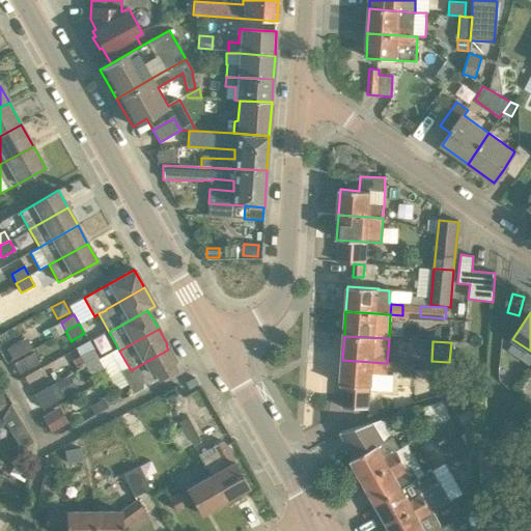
[(80,356),(85,365),(99,359),(94,348),(80,356)]
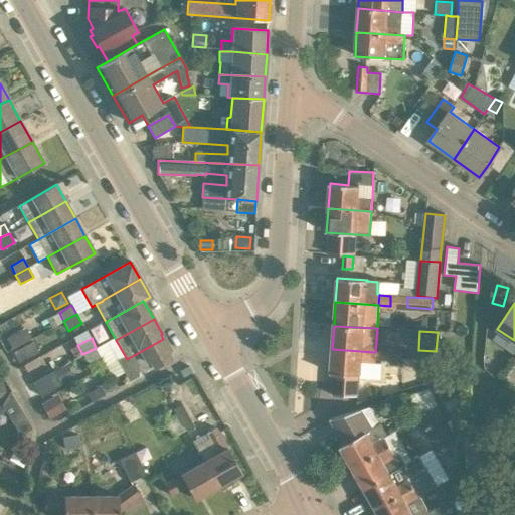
[(129,382),(171,359),(167,351),(169,350),(163,339),(127,359),(119,364),(129,382)]
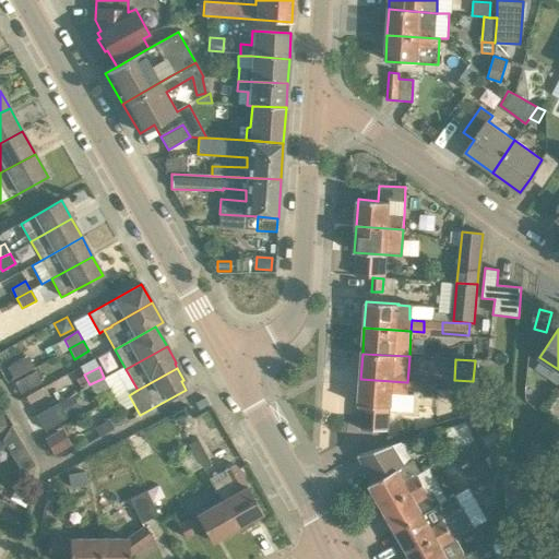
[(42,382),(36,372),(14,383),(20,394),(42,382)]
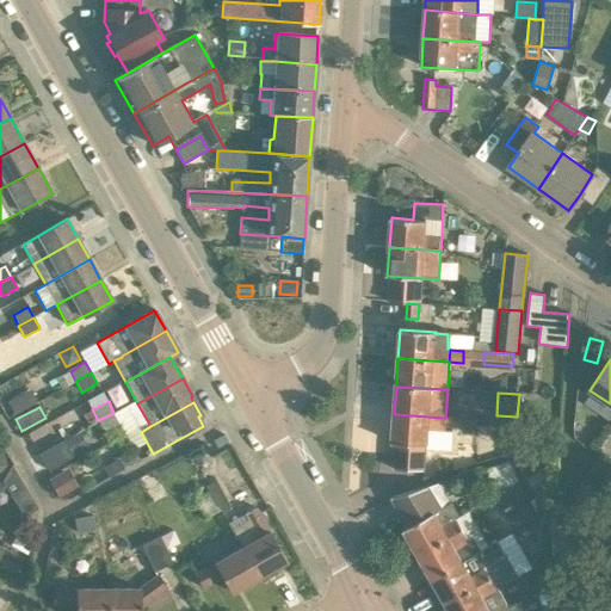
[(113,413),(98,420),(104,432),(119,424),(113,413)]
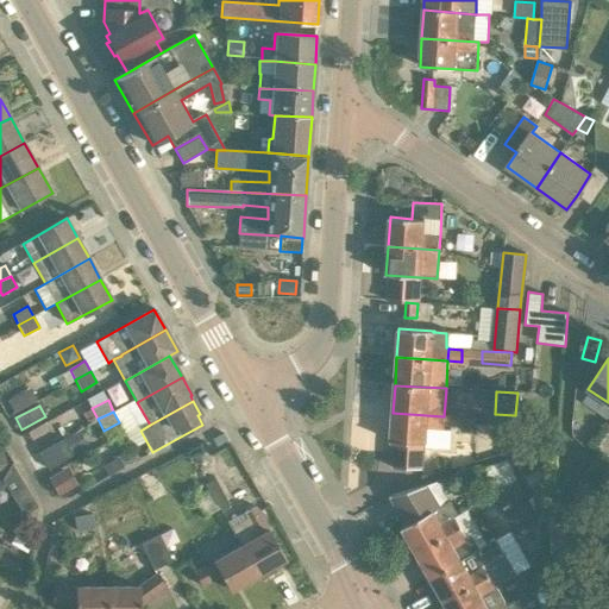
[(444,416),(393,413),(390,441),(395,443),(394,466),(422,468),(424,444),(426,444),(427,428),(443,429),(444,416)]
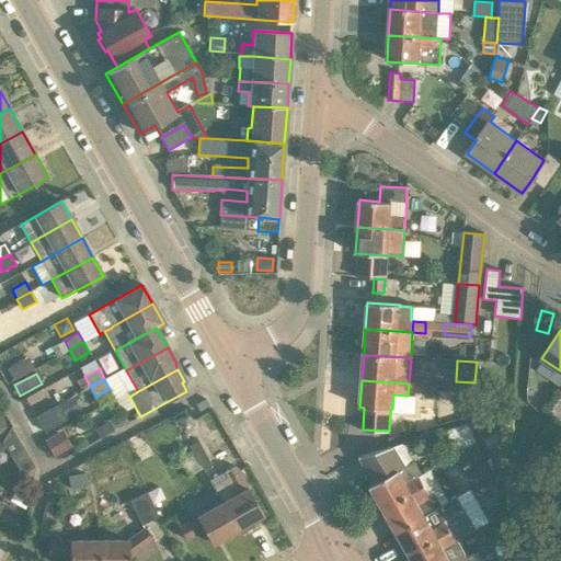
[(560,390),(546,412),(559,421),(560,418),(560,390)]
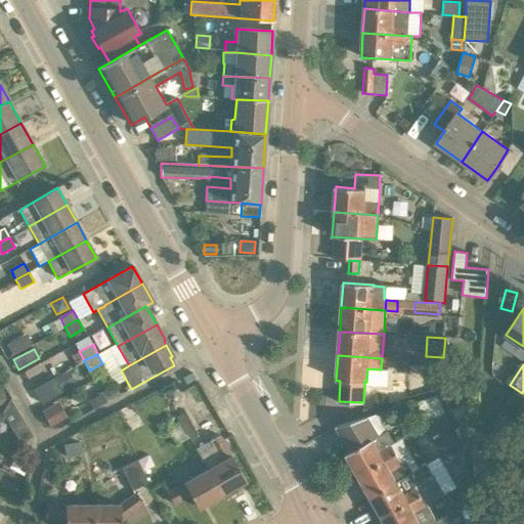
[(63,373),(54,378),(61,391),(72,385),(63,373)]
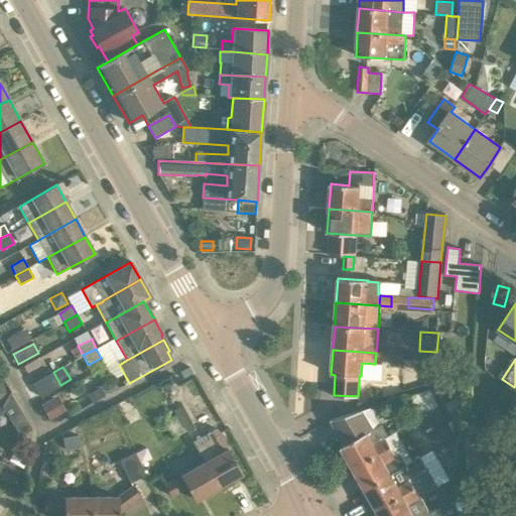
[(60,385),(53,372),(33,384),(40,397),(61,386),(60,385)]
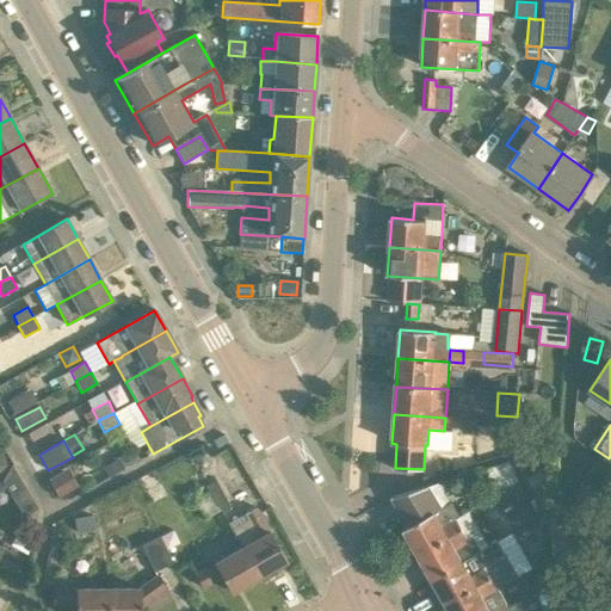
[(134,450),(118,458),(124,469),(140,461),(134,450)]
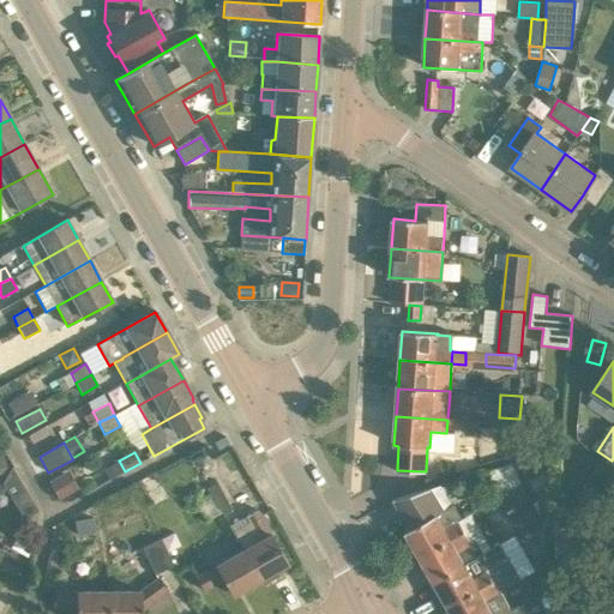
[(499,497),(521,483),(511,464),(487,473),(499,497)]
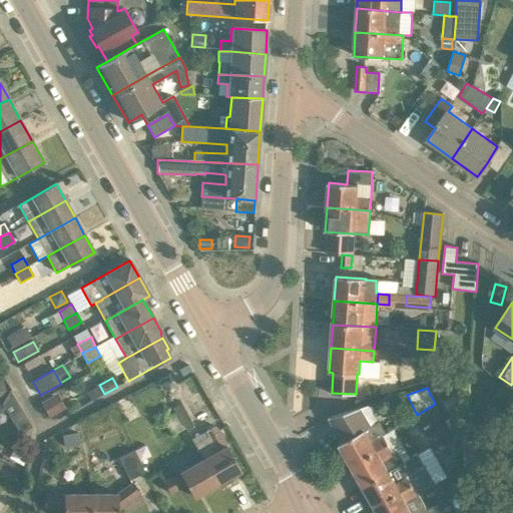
[(20,434),(32,427),(10,391),(2,405),(20,434)]
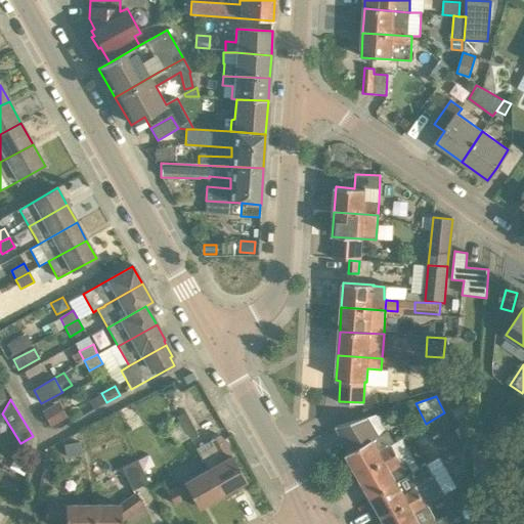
[(67,418),(58,402),(42,411),(50,427),(67,418)]
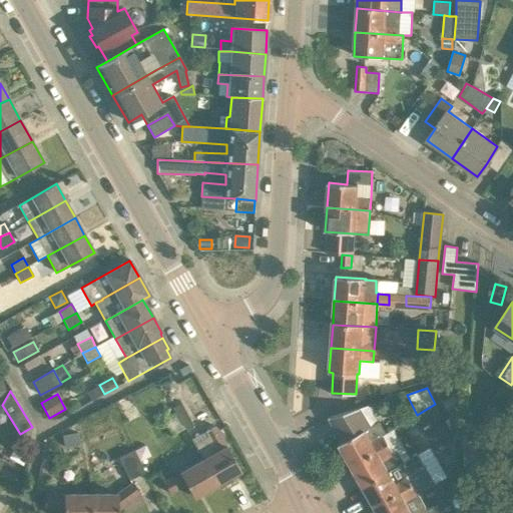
[(461,407),(455,395),(443,402),(449,413),(461,407)]
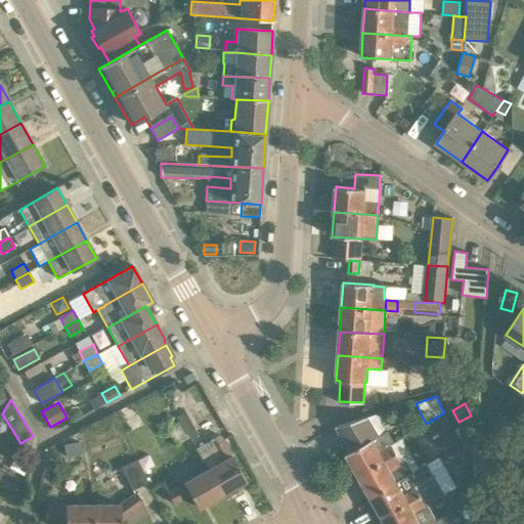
[(190,440),(199,436),(185,412),(177,418),(179,422),(180,423),(188,438),(189,438),(190,440)]
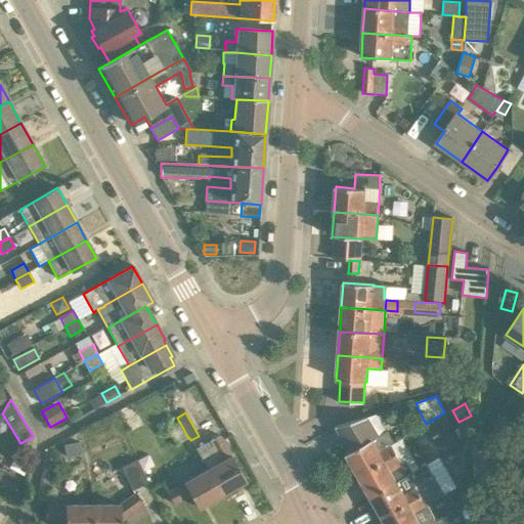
[(432,438),(451,427),(444,412),(426,424),(425,425),(432,438)]
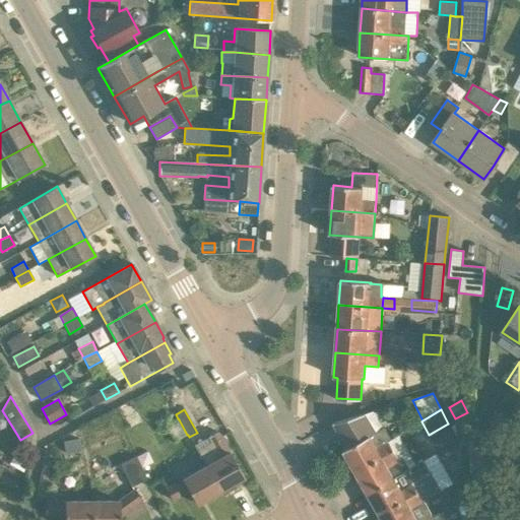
[(333,424),(347,449),(377,432),(366,413),(333,424)]
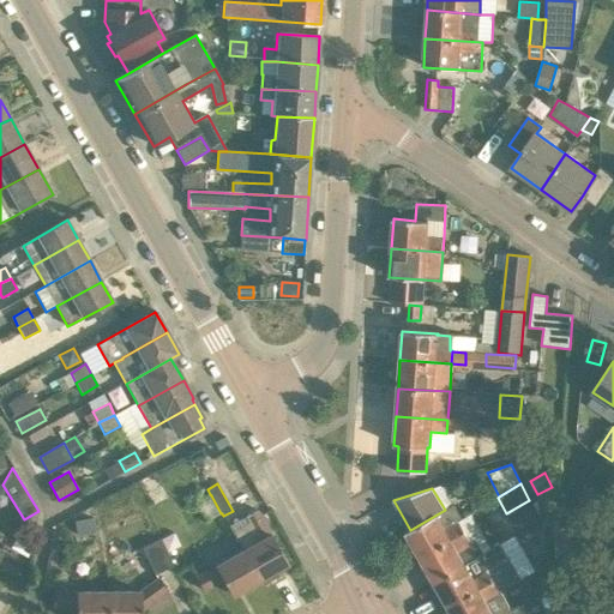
[(552,494),(539,501),(545,513),(549,511),(552,494)]
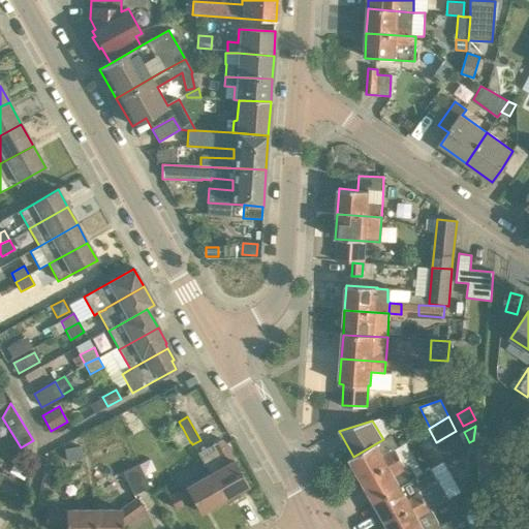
[(177,449),(190,442),(182,427),(168,434),(177,449)]
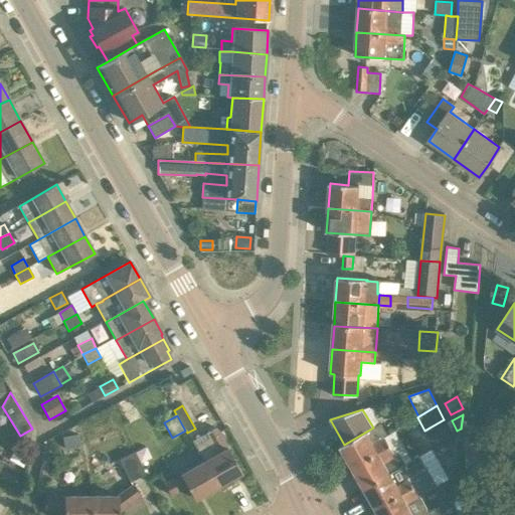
[(452,433),(447,422),(446,421),(438,425),(445,440),(454,436),(452,433)]
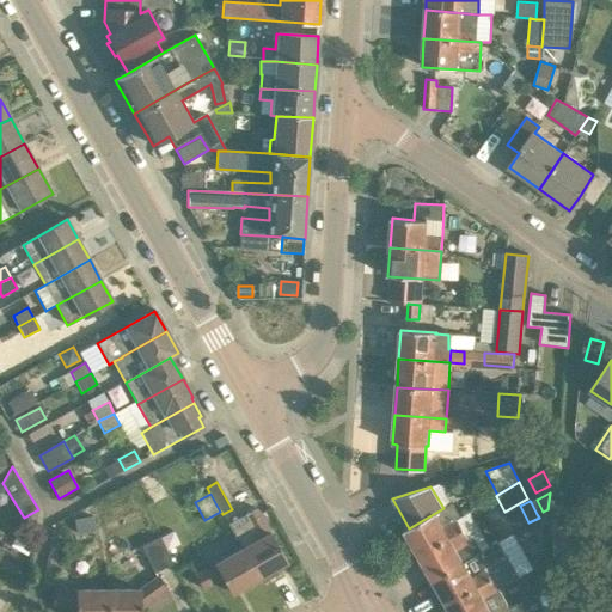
[(418,555),(463,530),(472,525),(470,521),(461,526),(457,519),(459,518),(452,505),(444,508),(409,528),(404,531),(418,555)]
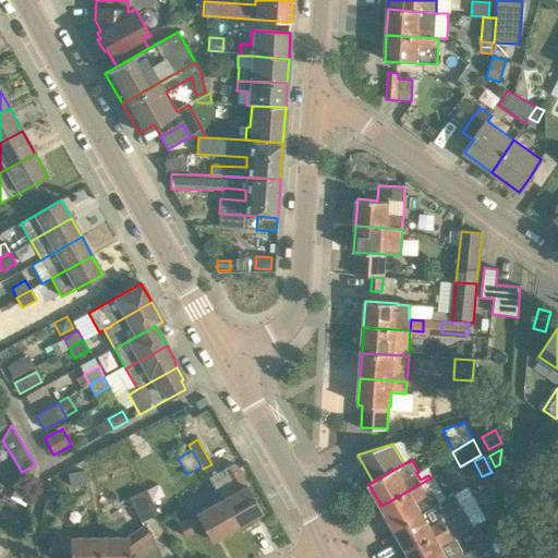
[(262,512),(234,465),(222,471),(225,475),(210,483),(221,500),(235,526),(262,512)]
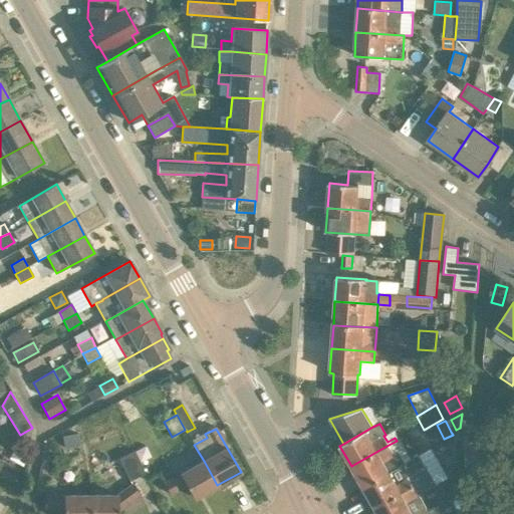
[(80,446),(78,433),(61,437),(64,449),(80,446)]
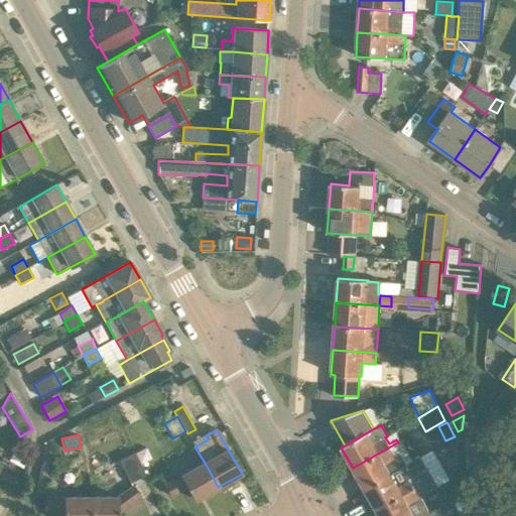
[(384,464),(406,452),(401,441),(398,442),(390,446),(353,468),(365,490),(390,475),(384,464)]
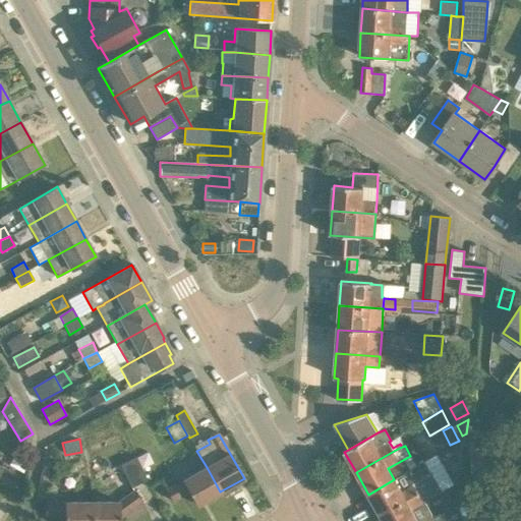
[(0,481),(12,488),(18,477),(0,466),(0,456),(1,454),(0,453),(0,481)]
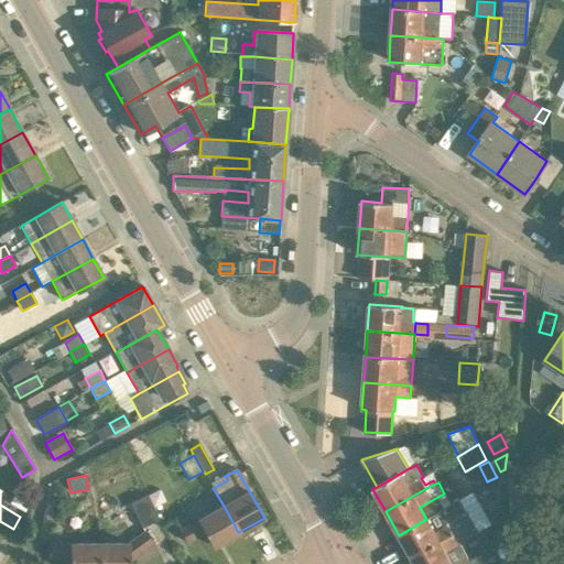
[(160,520),(148,496),(131,503),(142,529),(160,520)]
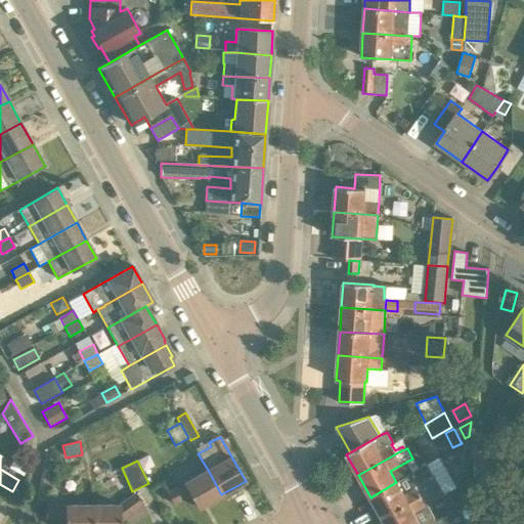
[(445,495),(434,476),(433,476),(427,466),(397,482),(396,482),(370,497),(383,518),(421,496),(426,507),(428,506),(445,495)]
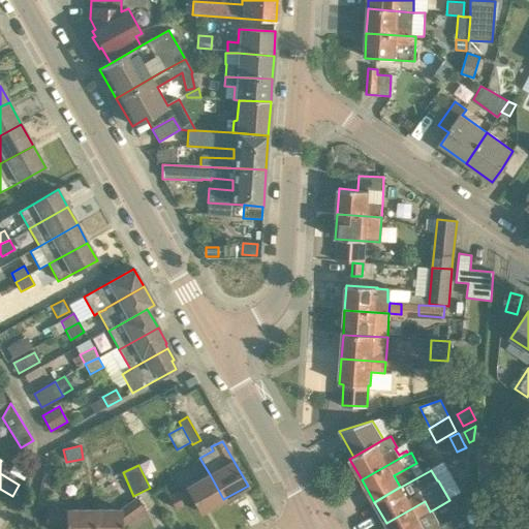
[(223,499),(210,474),(168,498),(176,509),(192,500),(199,514),(223,499)]
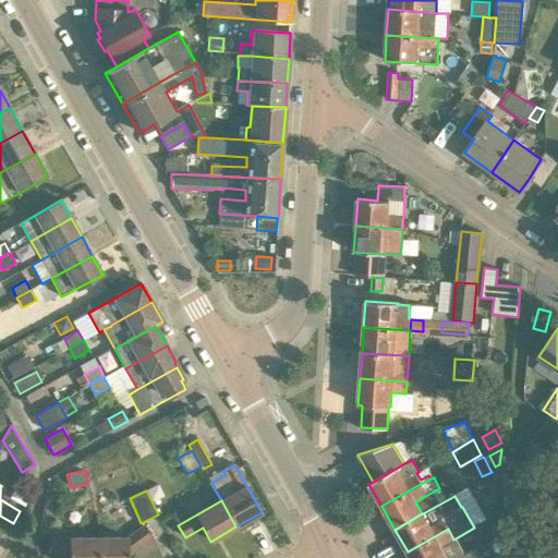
[(128,557),(128,555),(153,537),(144,524),(124,538),(98,538),(98,557),(128,557)]
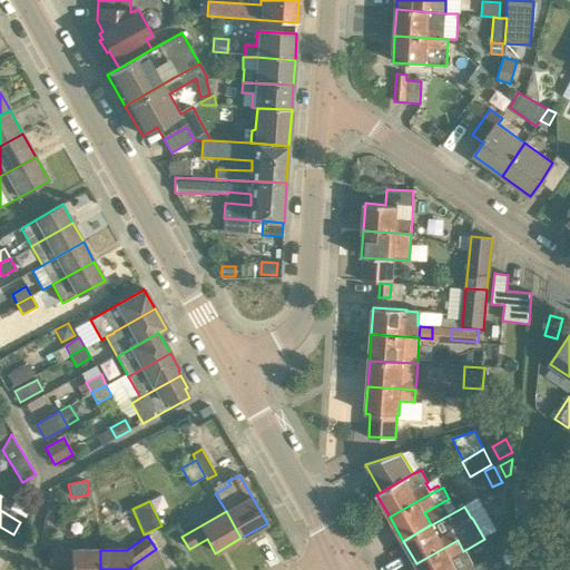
[(475,568),(465,550),(463,551),(458,540),(416,563),(419,569),(508,569),(510,569),(501,553),(475,568)]
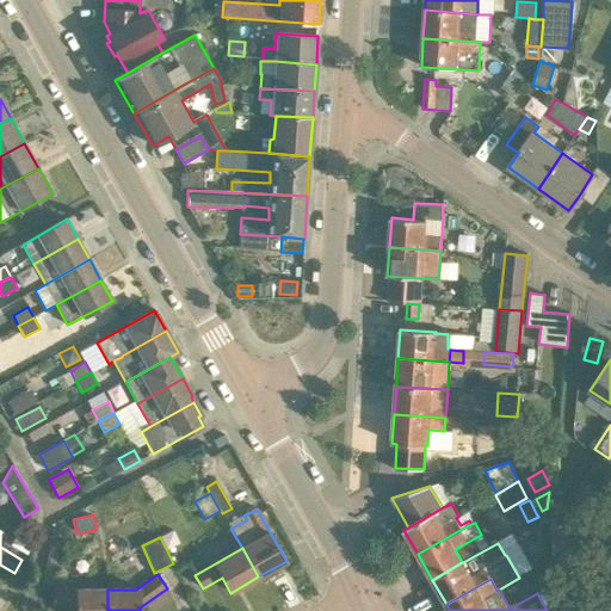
[(107,610),(107,590),(53,590),(53,605),(75,605),(75,610),(107,610)]
